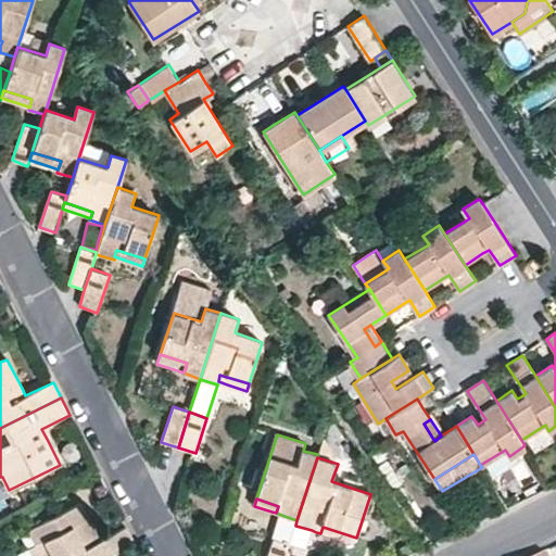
[(111,555),(136,544),(127,527),(100,541),(96,533),(80,504),(29,530),(37,544),(29,548),(34,555),(111,555)]
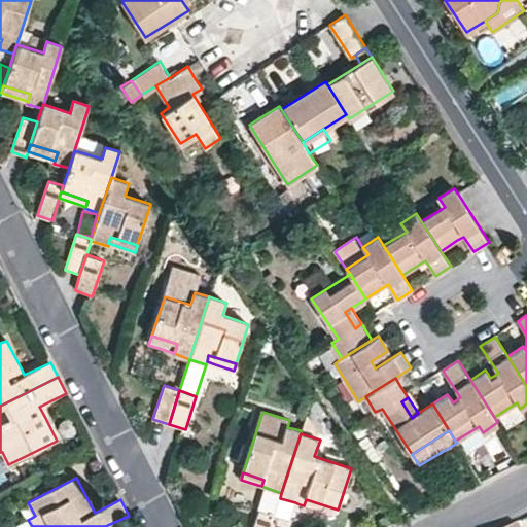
[(281,493),(267,488),(259,511),(275,515),(280,498),(281,493)]
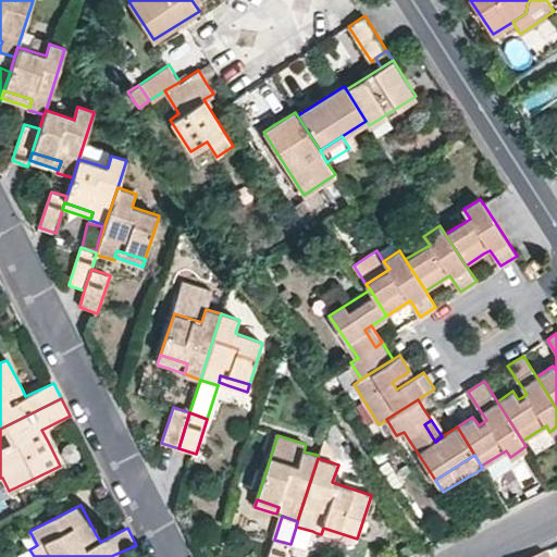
[(296,527),(291,544),(306,548),(312,531),(296,527)]
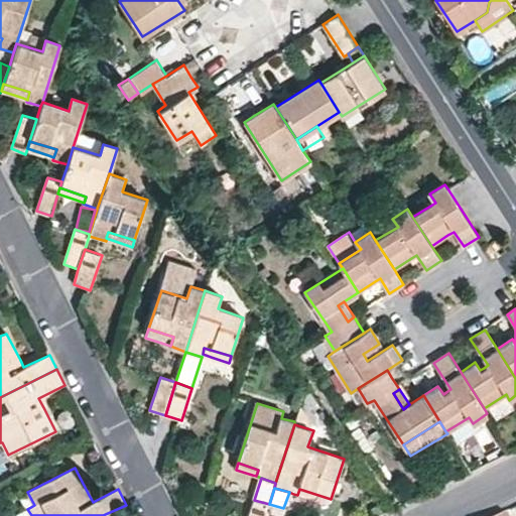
[(299,489),(297,495),(329,505),(331,499),(299,489)]
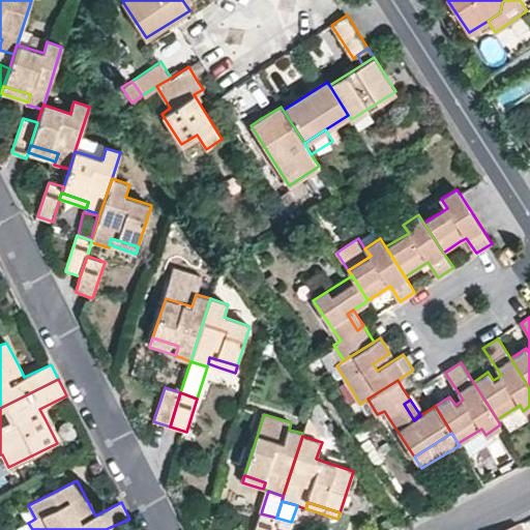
[(272,529),(276,518),(261,513),(256,529),(272,529)]
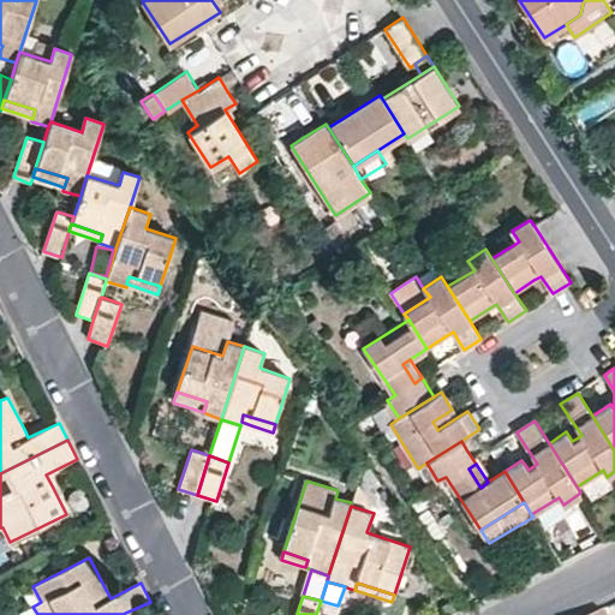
[(321,601),(316,614),(335,614),(338,605),(321,601)]
